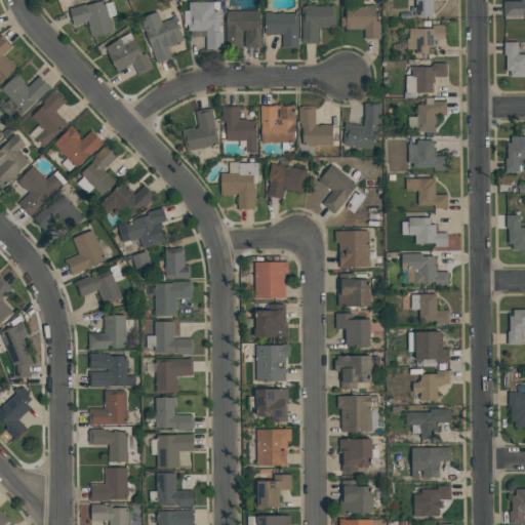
[(69,10),(104,0),(105,3),(112,1),(116,15),(109,17),(113,32),(91,38),(90,35),(89,36),(86,26),(87,26),(86,22),(73,25),(69,10)]
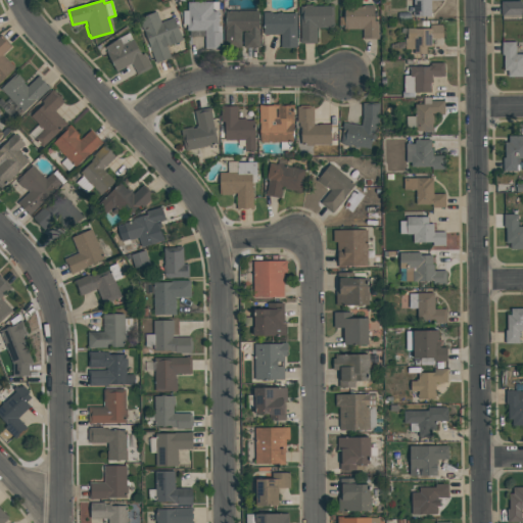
[(442,0),(442,1),(430,1),(430,17),(413,17),(413,0),(442,0)]
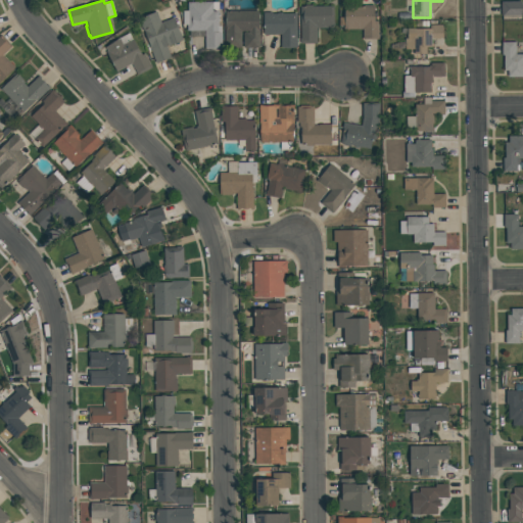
[(521,1),(521,16),(501,16),(501,1),(521,1)]
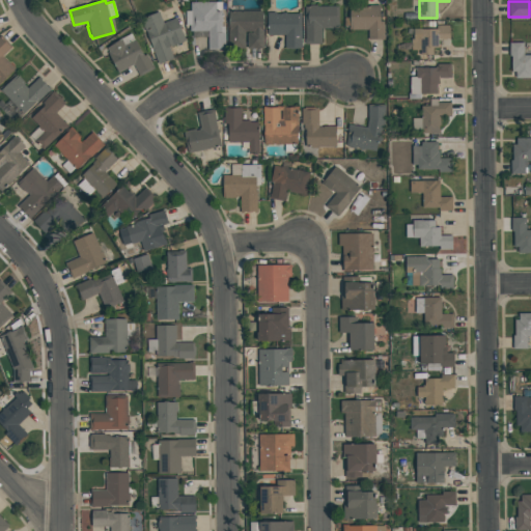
[(190,2),(223,2),(223,28),(226,28),(226,50),(207,50),(207,31),(190,31),(190,25),(186,25),(185,10),(190,10),(190,2)]
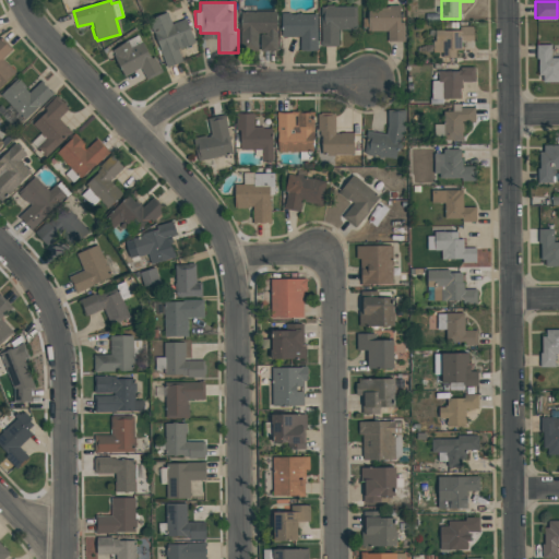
[(321,7),(324,7),(324,6),(334,6),(334,7),(356,7),(356,31),(339,31),(339,46),(320,46),(320,42),(321,42),(321,7)]
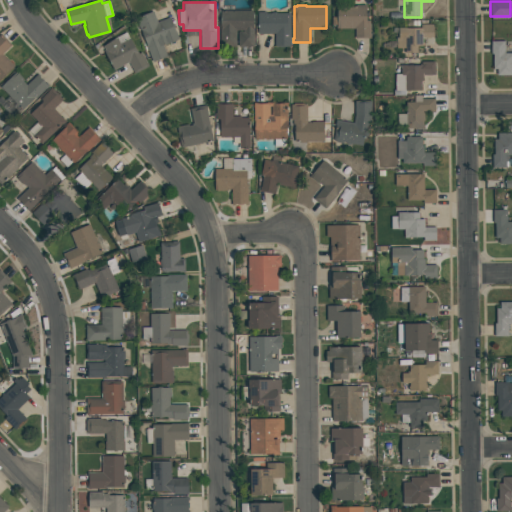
[(337,6),(366,5),(366,21),(369,21),(370,38),(355,38),(355,28),(337,28),(337,25),(334,25),(334,17),(337,17),(337,6)]
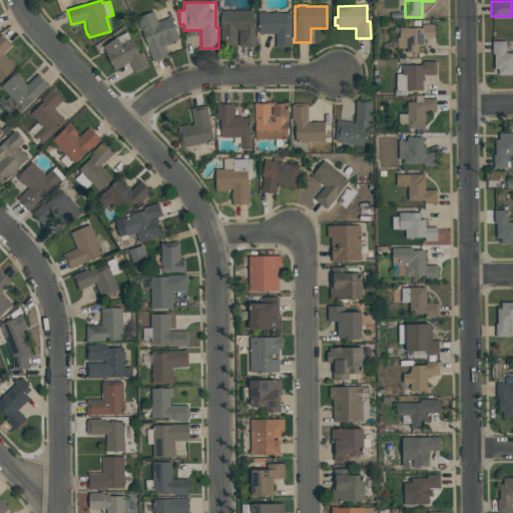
[(220,10),(254,9),(254,47),(238,47),(238,33),(236,33),(236,47),(220,47),(220,10)]
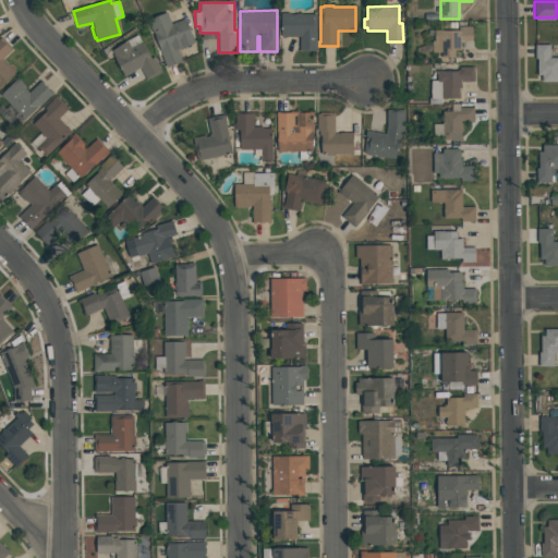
[(147,20),(167,12),(171,24),(185,19),(195,43),(178,49),(182,62),(166,68),(147,20)]
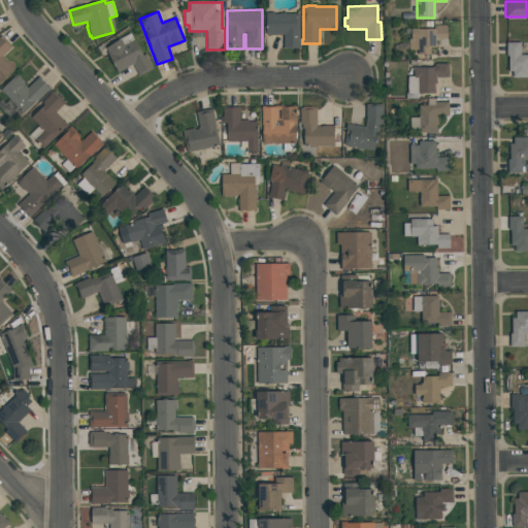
[(266,12),(299,12),(299,48),(284,48),(284,35),(266,35),(266,12)]
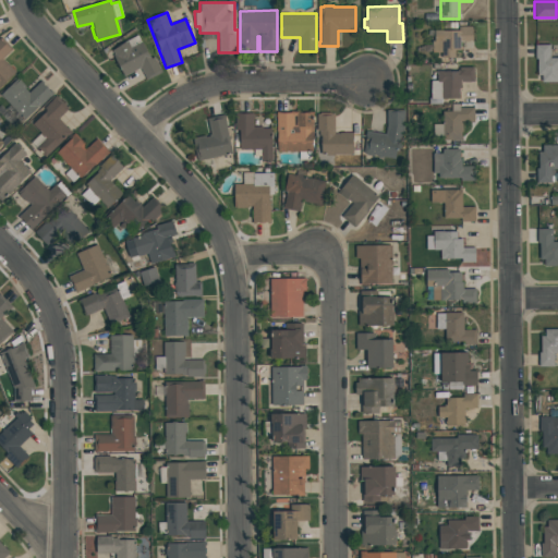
[(434,32),(458,31),(458,27),(472,27),(472,43),(460,43),(460,51),(455,52),(456,59),(440,59),(440,52),(432,53),(432,43),(434,43),(434,32)]
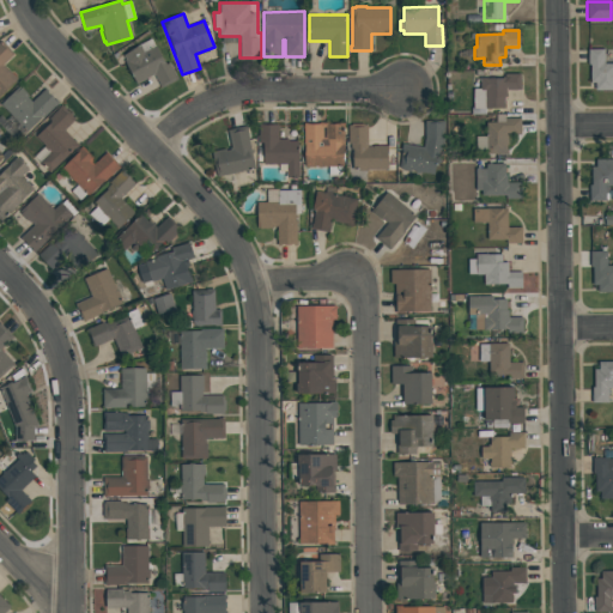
[(0,40),(1,40),(14,55),(4,65),(17,80),(0,95),(0,40)]
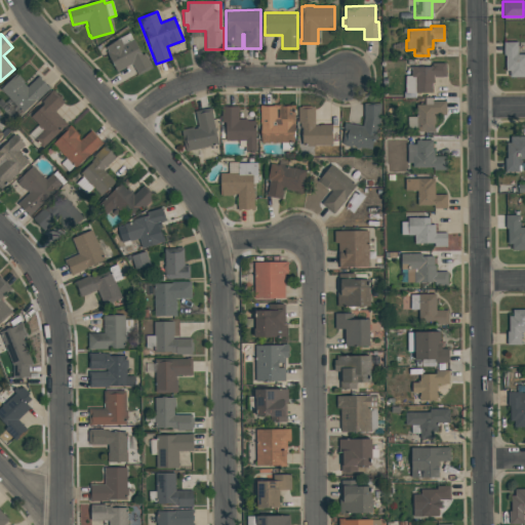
[(106,47),(118,40),(123,47),(132,42),(142,58),(144,56),(150,67),(138,73),(132,62),(117,71),(113,62),(112,62),(106,52),(109,51),(106,47)]
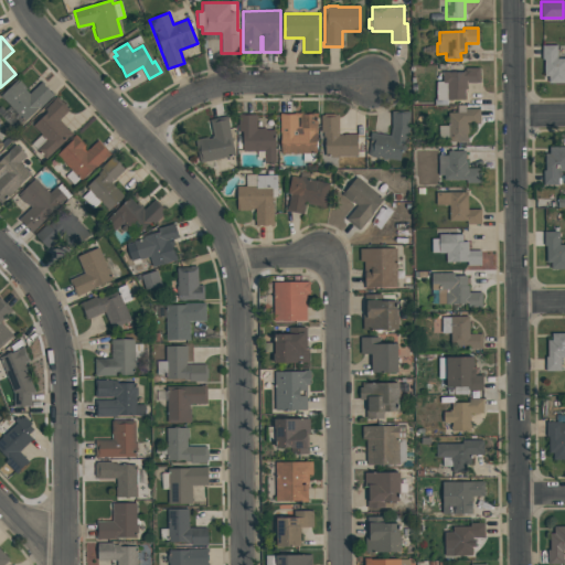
[(564,85),(548,85),(547,77),(544,77),(544,61),(542,61),(542,46),(556,46),(556,60),(564,60),(564,85)]
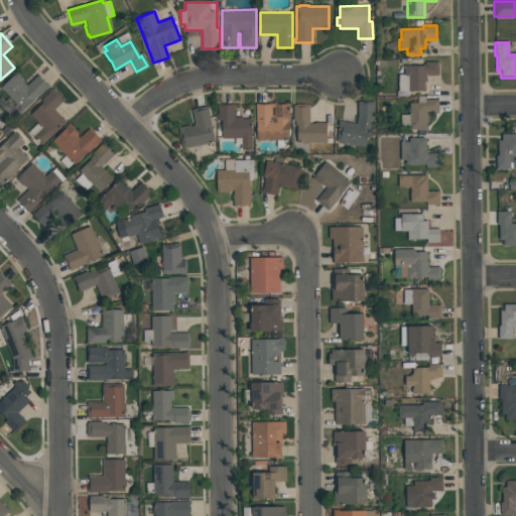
[(437,77),(425,77),(425,83),(423,83),(423,92),(408,92),(408,77),(404,77),(404,67),(424,67),(424,62),(437,62),(437,77)]
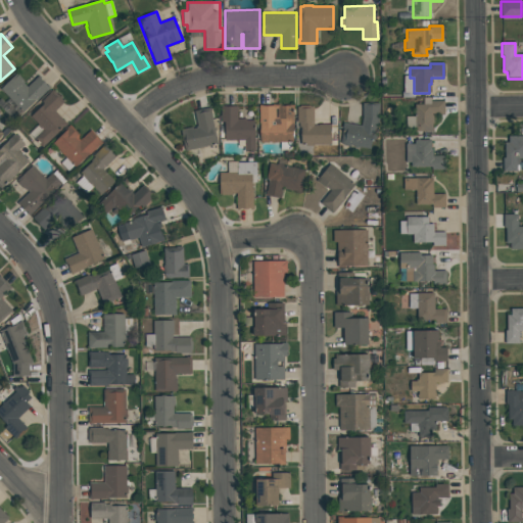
[(1,89),(17,74),(29,85),(38,76),(50,88),(24,113),(1,89)]
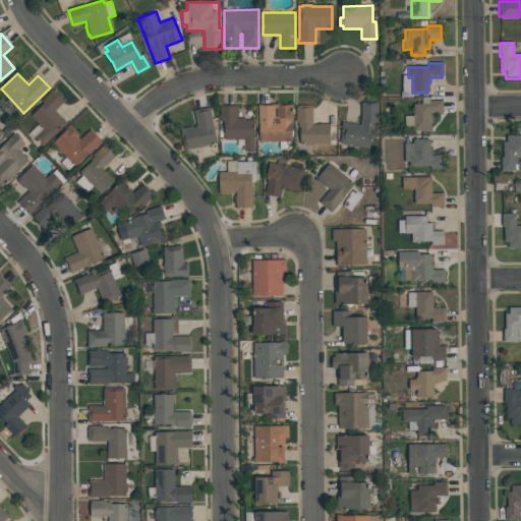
[(30,116),(54,93),(64,102),(55,111),(67,123),(42,147),(33,138),(43,128),(30,116)]
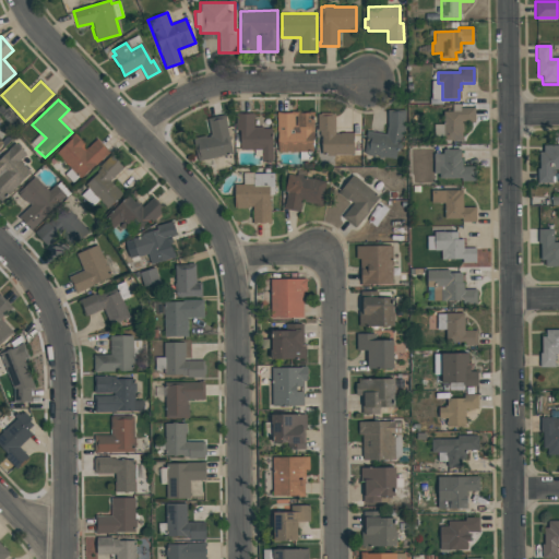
[(474,108),(474,123),(463,123),(463,133),(462,133),(462,141),(443,142),(442,113),(460,113),(460,109),(474,108)]
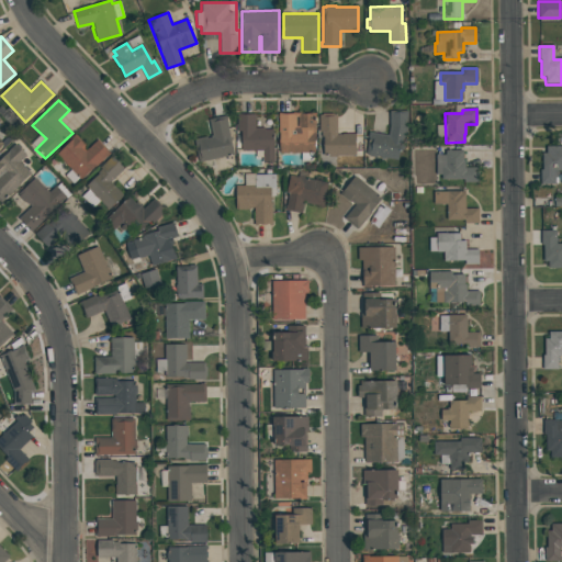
[(370,132),(389,135),(390,127),(390,112),(407,112),(407,131),(404,149),(401,149),(397,159),(377,155),(377,157),(369,156),(370,154),(366,153),(370,132)]
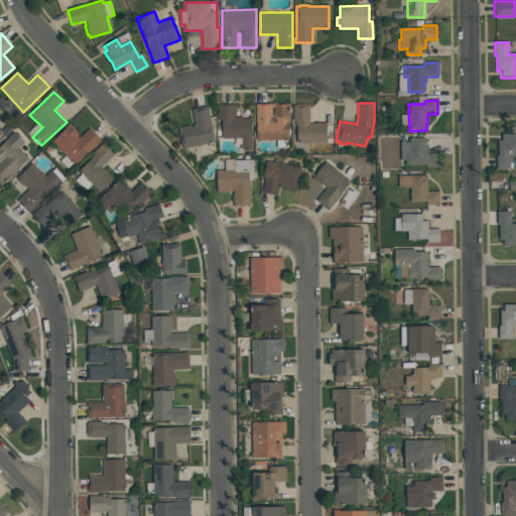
[(218,105),(234,104),(235,117),(242,117),(243,119),(252,119),(252,150),(242,150),(242,137),(222,137),(222,120),(219,120),(218,105)]
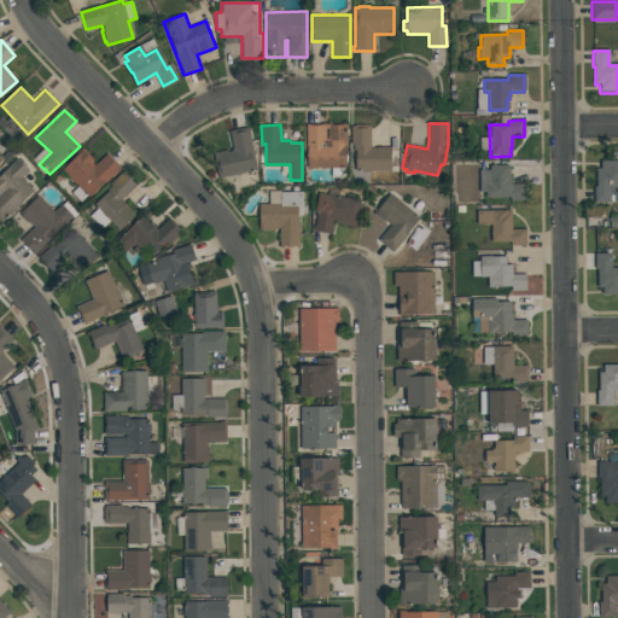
[(305,124),(347,124),(347,146),(345,146),(345,169),(307,168),(305,124)]
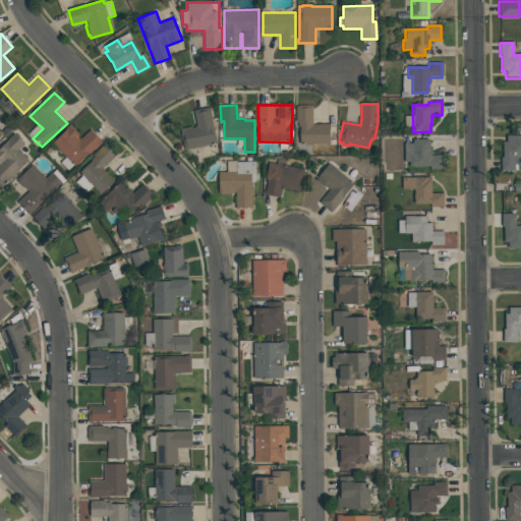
[(193,110),(209,107),(217,142),(184,150),(180,128),(196,125),(193,110)]
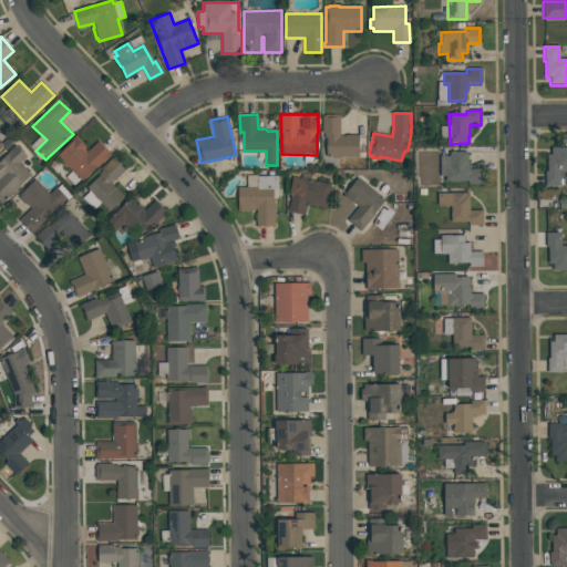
[(322,116),(340,116),(340,136),(344,136),(344,135),(359,135),(359,157),(326,157),(327,133),(322,133),(322,116)]
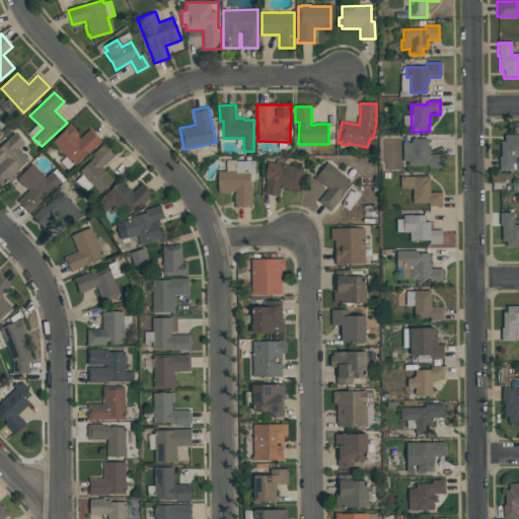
[(53,142),(70,126),(79,134),(76,137),(79,140),(89,129),(100,141),(75,166),(73,164),(67,169),(60,162),(66,156),(53,142)]
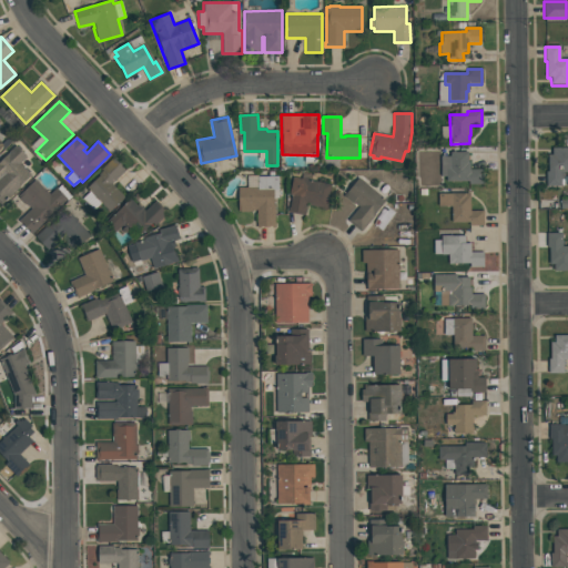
[(0,161),(9,153),(8,152),(16,145),(28,156),(21,163),(33,175),(1,205),(0,203),(0,161)]
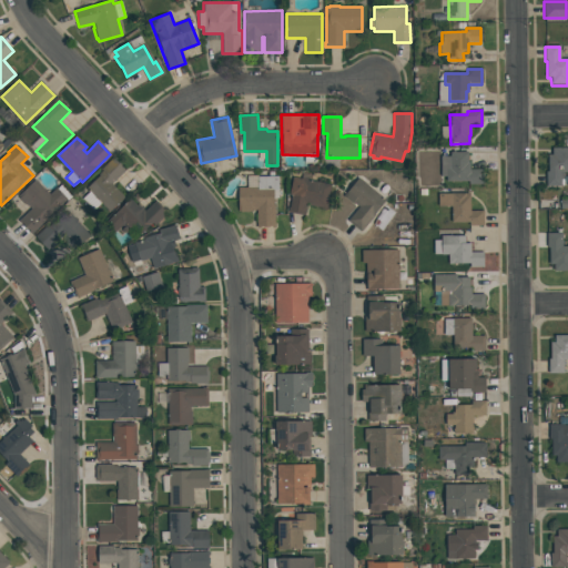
[(567,149),(567,173),(561,173),(561,186),(545,186),(545,172),(548,172),(547,155),(553,155),(553,149),(567,149)]
